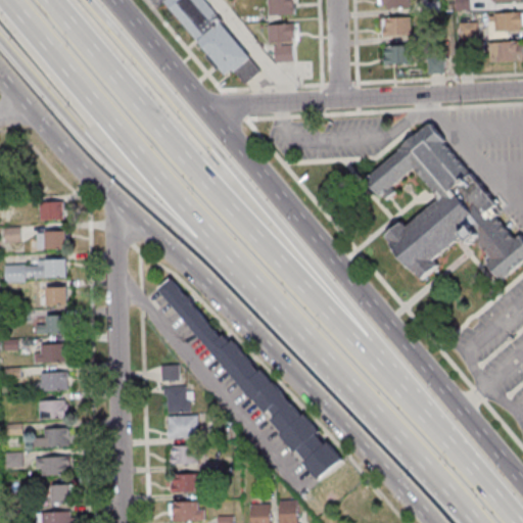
[(165,0),(224,79),(235,70),(245,85),(259,74),(205,0),(165,0)]
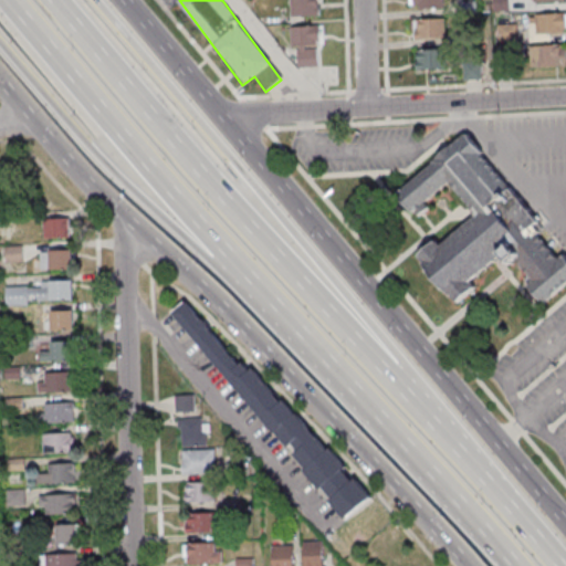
[(289,0),(290,19),(318,19),(318,0),(289,0)]
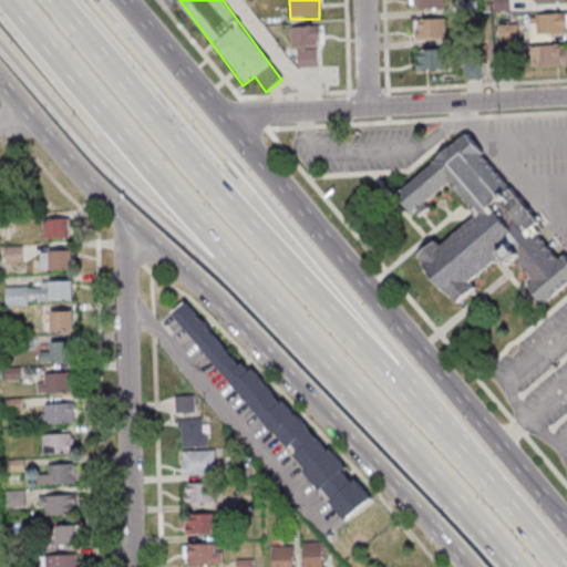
[(531,41),(555,41),(555,33),(566,32),(566,13),(531,13),(531,41)]
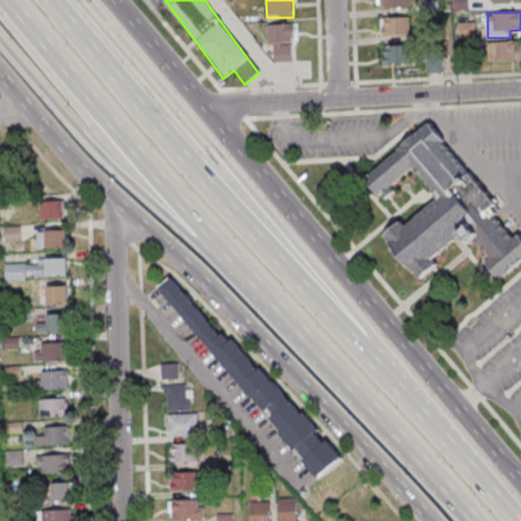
[(412,17),(381,17),(381,36),(412,36),(412,17)]
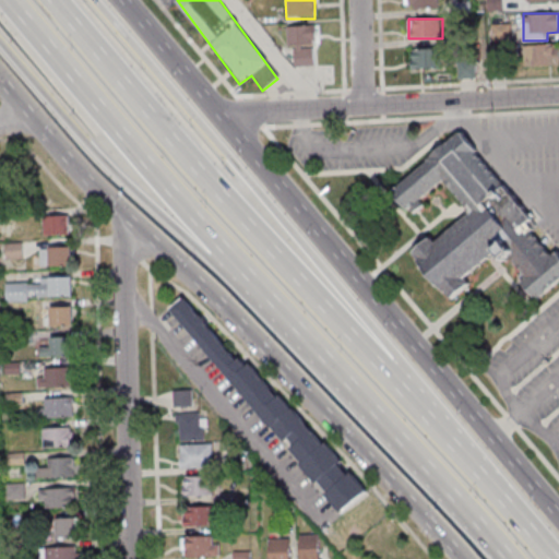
[(316,67),(314,26),(289,27),(292,67),(316,67)]
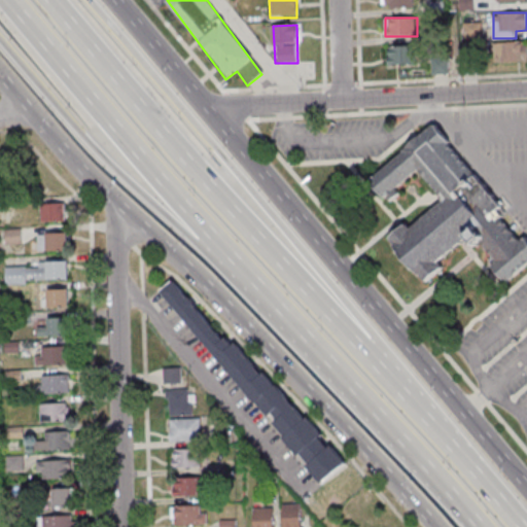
[(526,41),(495,42),(495,61),(526,61),(526,41)]
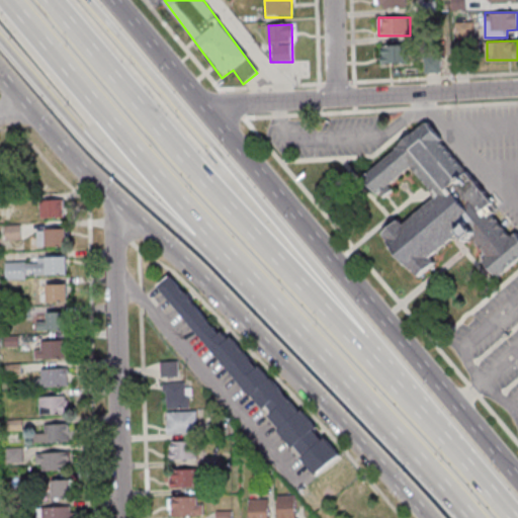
[(379,46),(379,63),(410,63),(410,46),(379,46)]
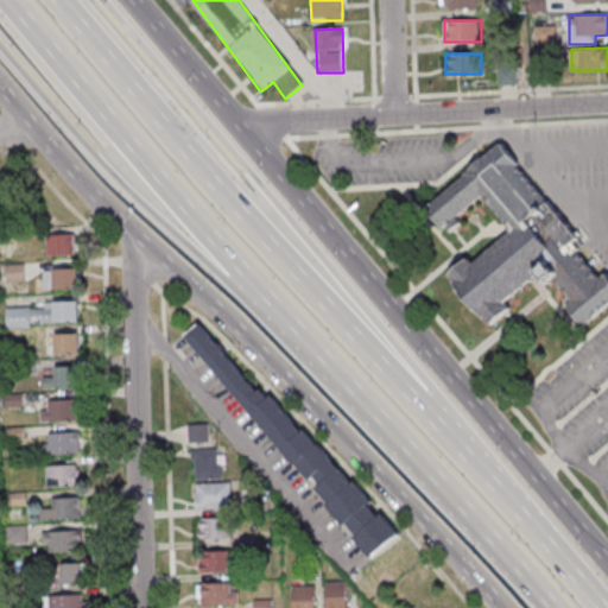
[(423,204),(462,173),(461,171),(464,168),(463,165),(498,137),(520,164),(518,165),(574,234),(567,240),(596,277),(602,273),(607,279),(607,298),(582,321),(568,303),(572,299),(552,274),(546,279),(538,268),(504,296),(511,305),(487,324),(444,271),(464,254),(470,261),(510,229),(479,191),(453,214),(457,220),(447,228),(441,221),(438,222),(423,204)]
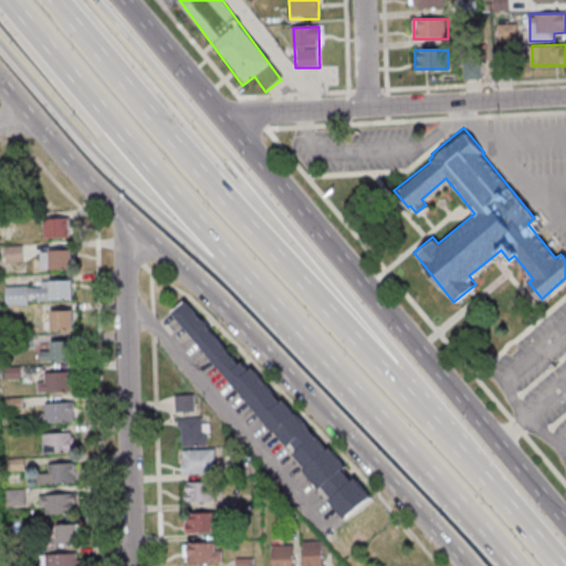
[(40,218),(41,238),(67,237),(66,217),(40,218)]
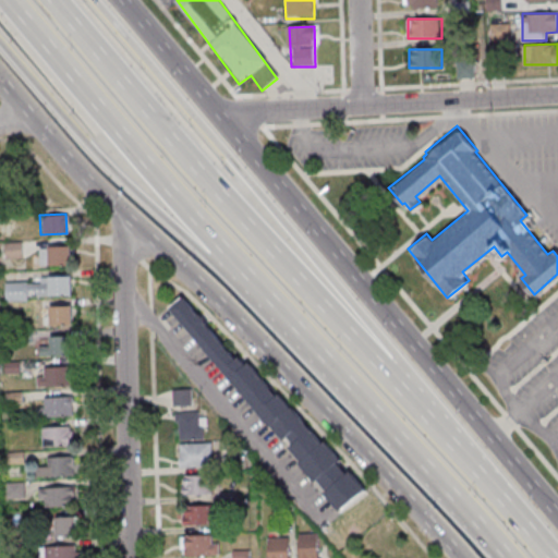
[(20,242),(21,258),(3,259),(2,243),(20,242)]
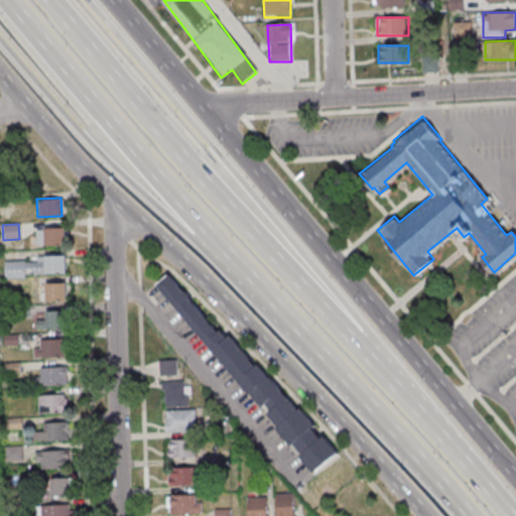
[(34,229),(34,246),(62,245),(62,226),(42,227),(42,229),(34,229)]
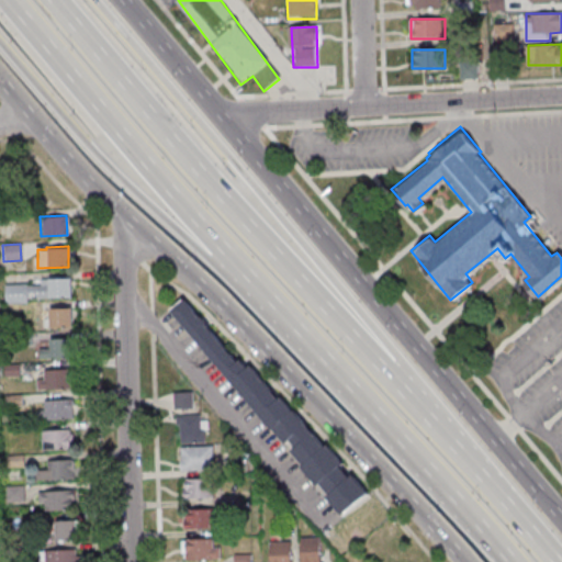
[(25,283),(2,283),(3,304),(26,303),(26,299),(69,298),(69,277),(46,278),(46,279),(38,279),(38,282),(30,282),(27,284),(25,284),(25,283)]
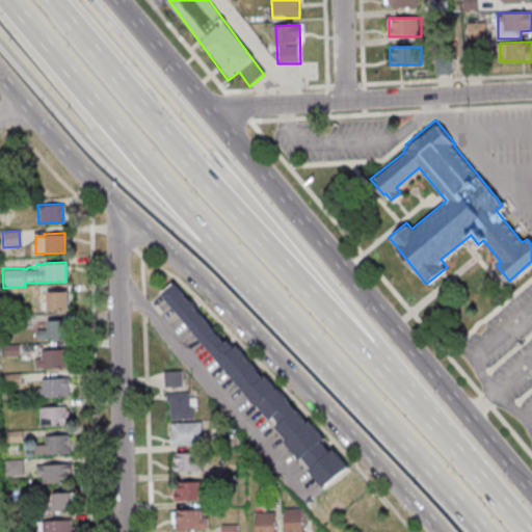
[(159,291),(255,405),(257,404),(268,418),(273,414),(278,421),(273,425),(285,437),(282,441),(297,458),(299,456),(308,466),(304,468),(322,489),(347,469),(329,448),(326,450),(318,440),(320,437),(306,420),(303,421),(274,387),(272,388),(262,374),(260,376),(233,344),(230,347),(223,339),(221,341),(192,307),(193,306),(186,297),(185,297),(170,281),(159,291)]
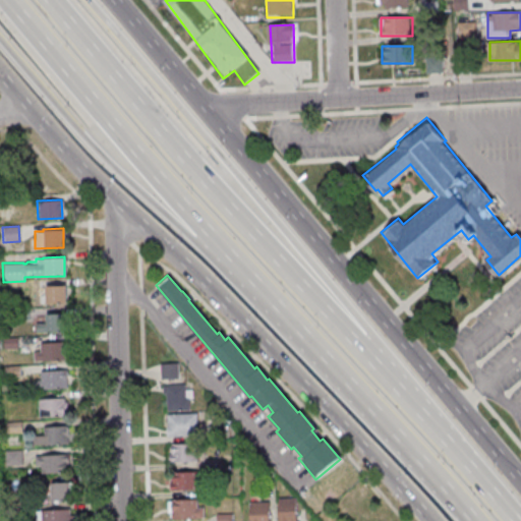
[(44,294),(36,294),(36,303),(65,303),(65,283),(44,284),(44,294)]
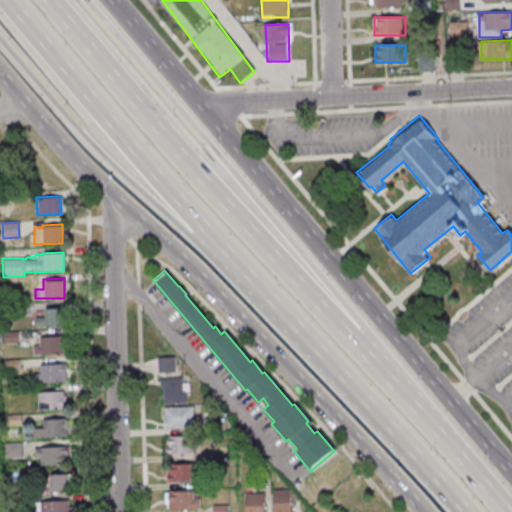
[(28,303),(28,315),(13,315),(12,304),(28,303)]
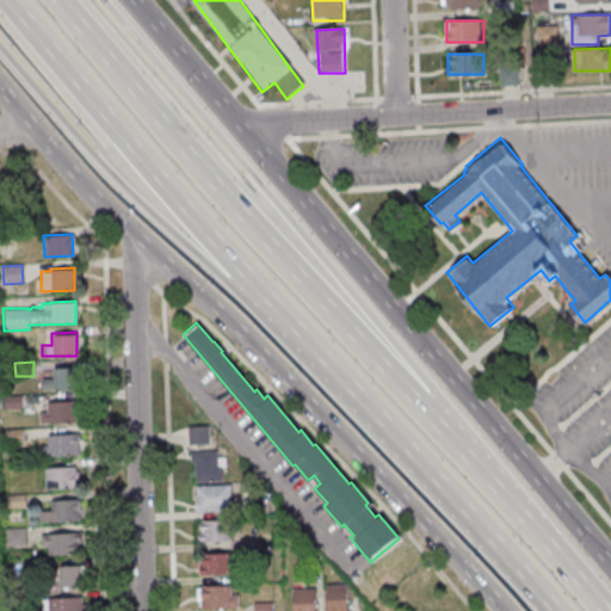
[(51,378),(39,378),(41,389),(76,388),(75,366),(51,366),(51,378)]
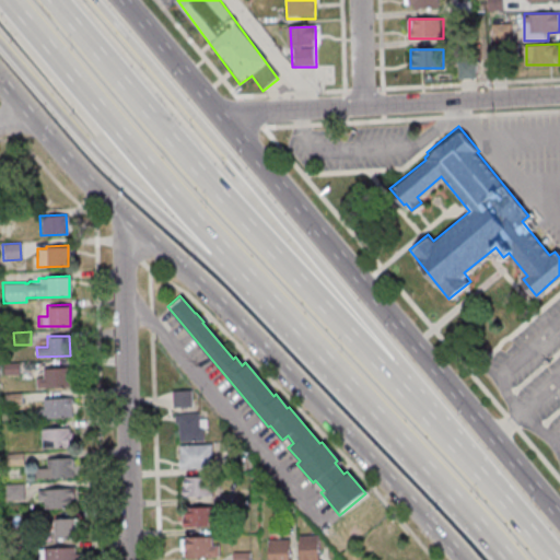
[(18,362),(19,375),(2,375),(2,363),(18,362)]
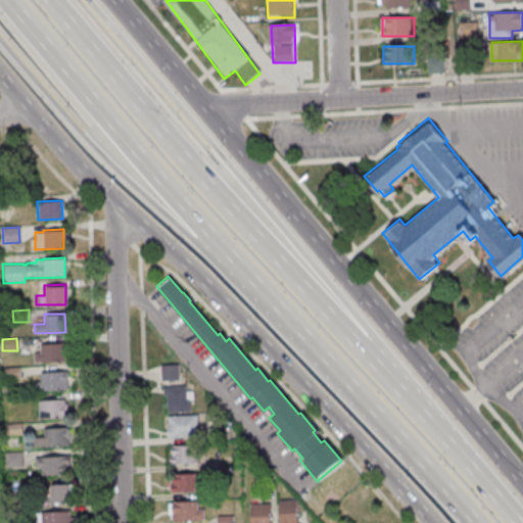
[(40,352),(39,343),(64,342),(66,344),(66,347),(65,349),(65,361),(33,363),(33,353),(40,352)]
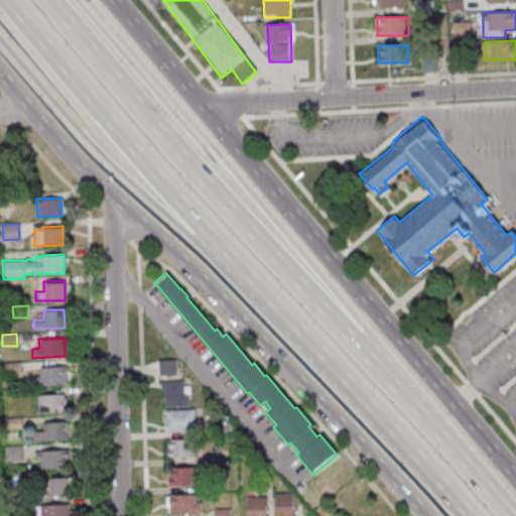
[(157,359),(157,375),(175,375),(175,359),(157,359)]
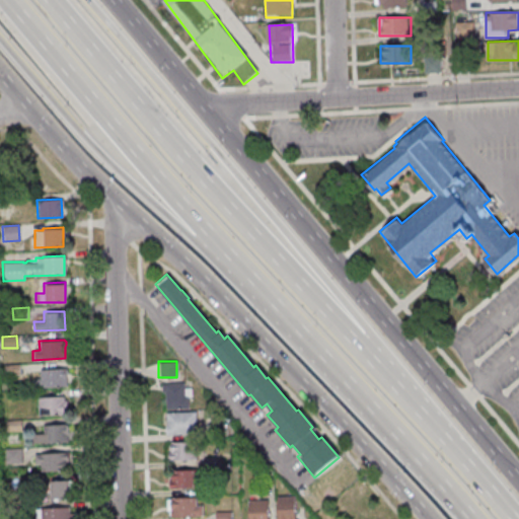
[(18,364),(19,375),(3,376),(3,365),(18,364)]
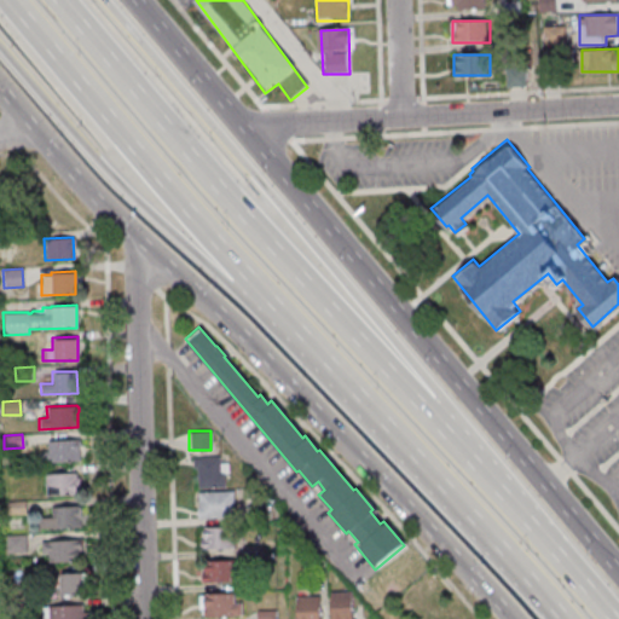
[(47,451),(46,440),(77,439),(79,461),(39,463),(39,452),(47,451)]
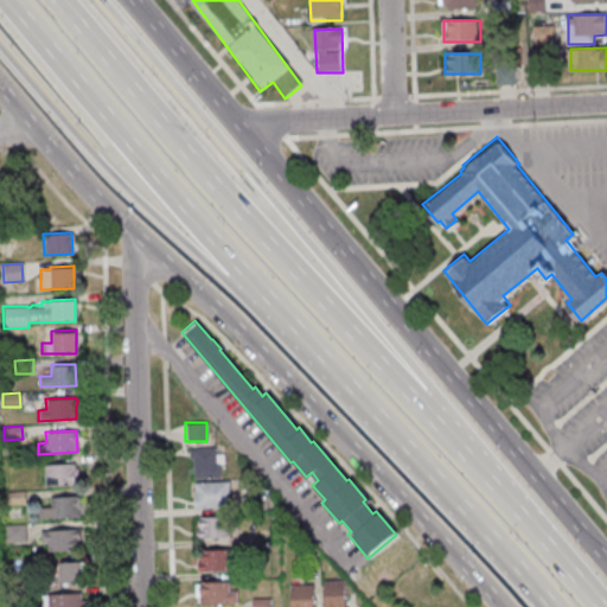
[(187,448),(215,447),(215,462),(218,462),(219,478),(193,479),(192,468),(191,458),(189,458),(187,448)]
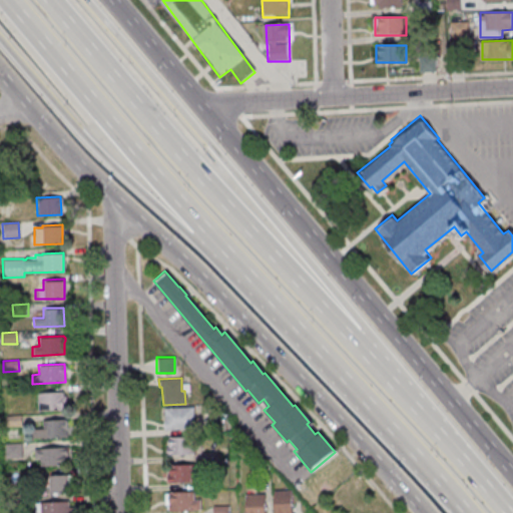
[(35,392),(36,411),(63,411),(63,403),(66,403),(66,395),(62,395),(62,391),(35,392)]
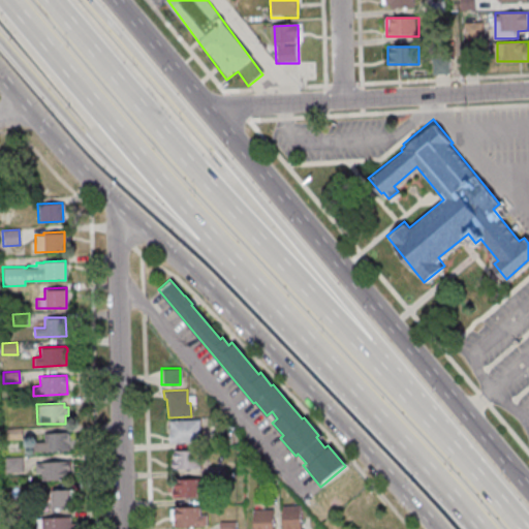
[(168,421),(198,419),(199,441),(168,443),(167,432),(169,432),(168,421)]
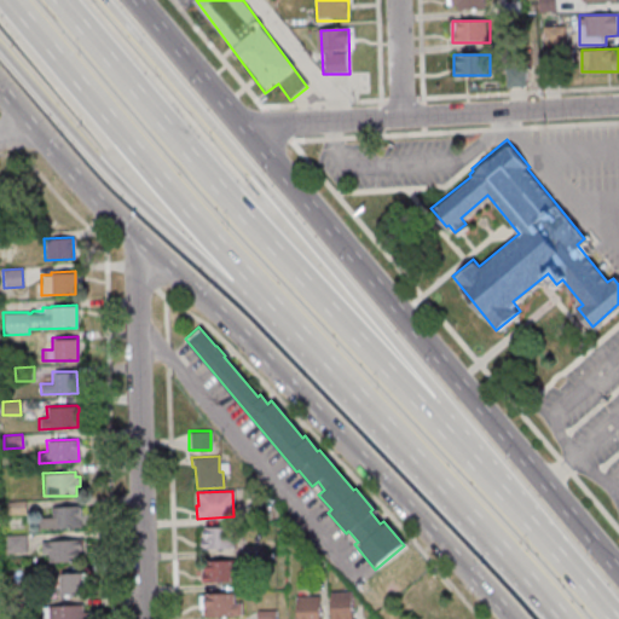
[(24,501),(24,514),(6,514),(6,501),(24,501)]
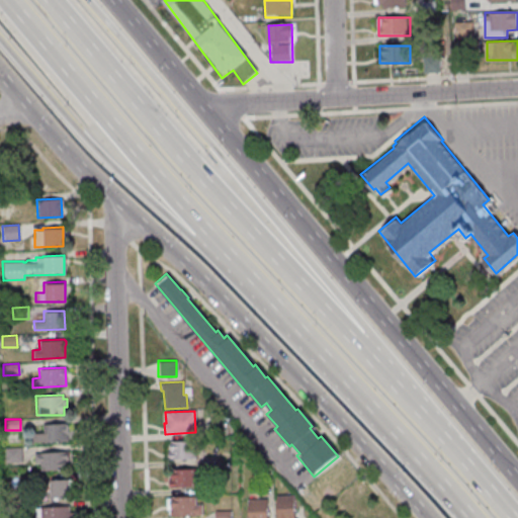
[(41,432),(30,432),(31,442),(67,440),(66,423),(41,424),(41,432)]
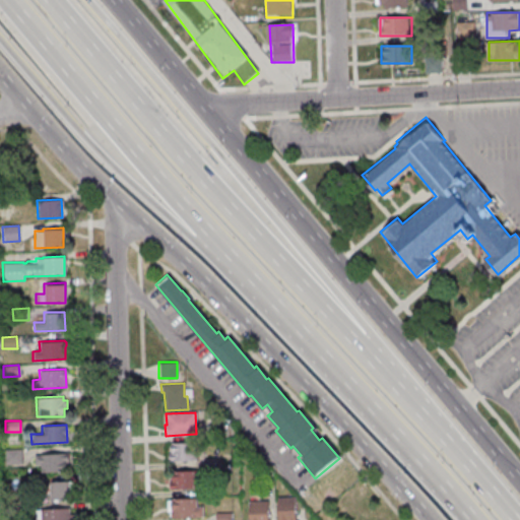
[(170,443),(170,453),(168,453),(168,460),(196,460),(195,442),(170,443)]
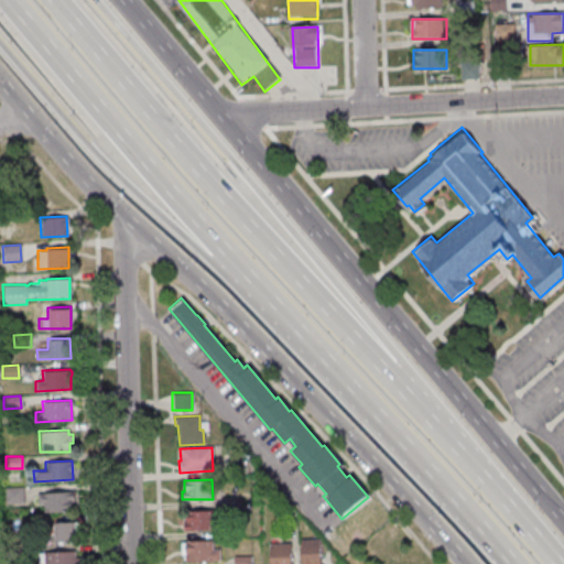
[(4,488),(4,505),(23,503),(22,487),(4,488)]
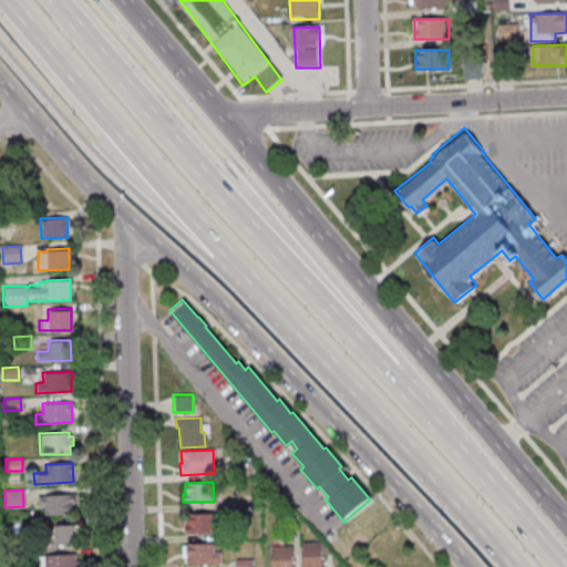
[(37,496),(42,496),(42,495),(73,494),(73,502),(70,502),(71,512),(44,514),(44,506),(37,506),(37,496)]
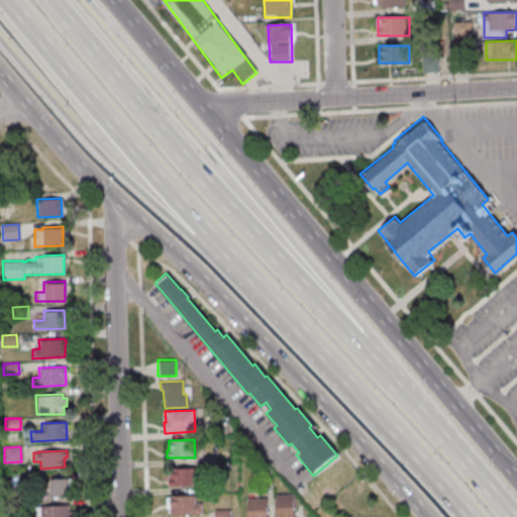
[(196,467),(196,487),(168,487),(168,478),(170,478),(170,468),(196,467)]
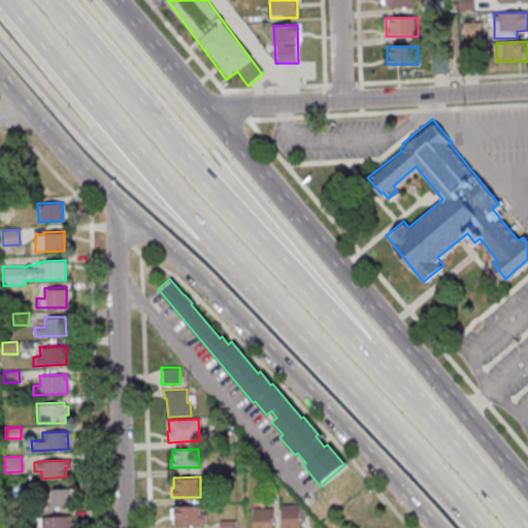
[(50,488),(69,487),(69,489),(73,488),(73,495),(69,496),(70,505),(44,507),(44,501),(51,501),(50,488)]
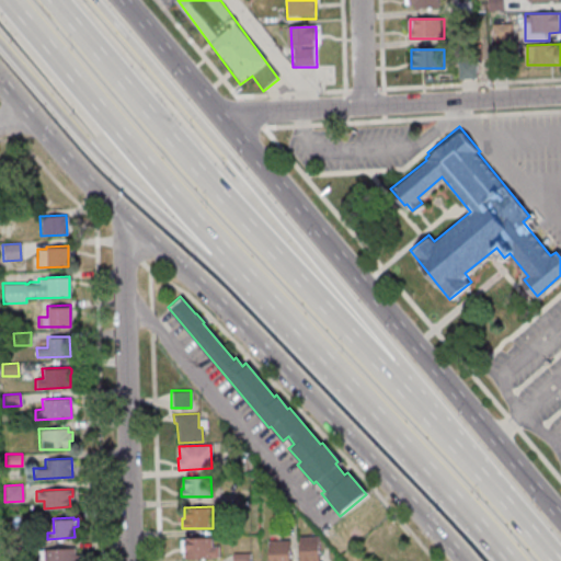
[(297,537),(298,560),(317,560),(317,536),(297,537)]
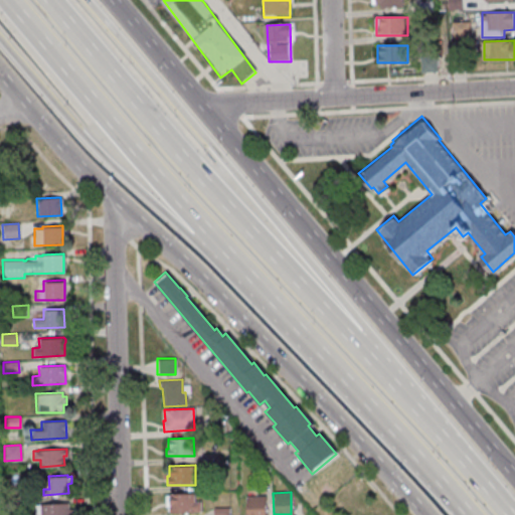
[(168,494),(193,493),(193,501),(200,501),(200,513),(169,513),(168,511),(168,507),(169,506),(168,494)]
